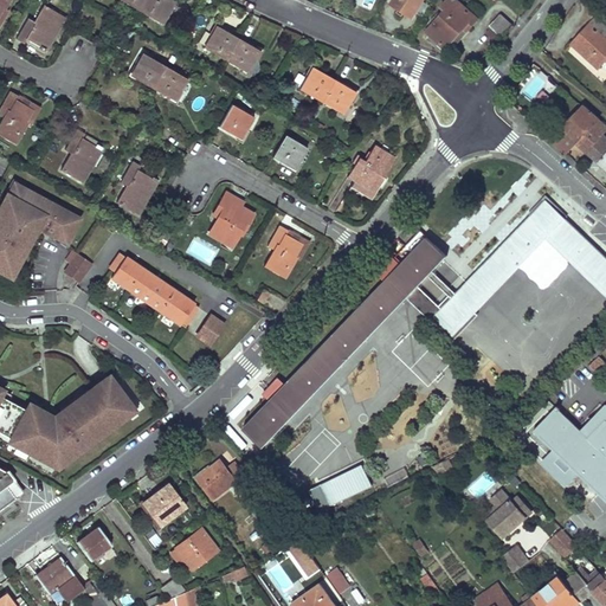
[(0,0),(0,13),(2,10),(5,11),(10,0),(0,0)]
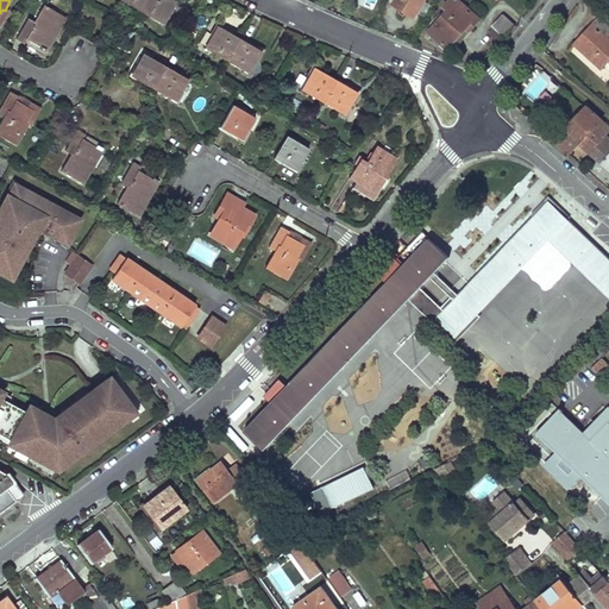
[(121,0),(139,10),(144,0),(121,0)]
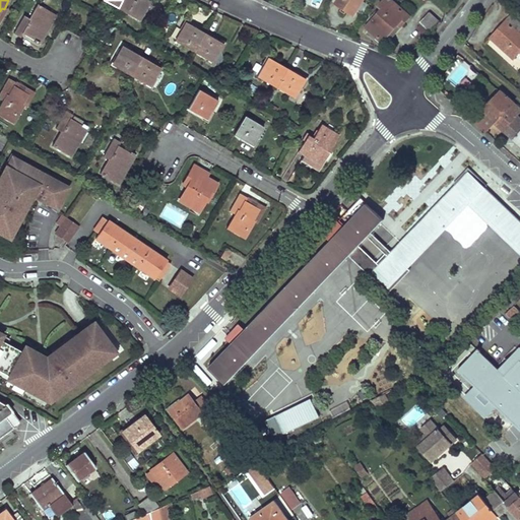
[(123,0),(119,8),(139,20),(149,4),(140,0),(123,0)]
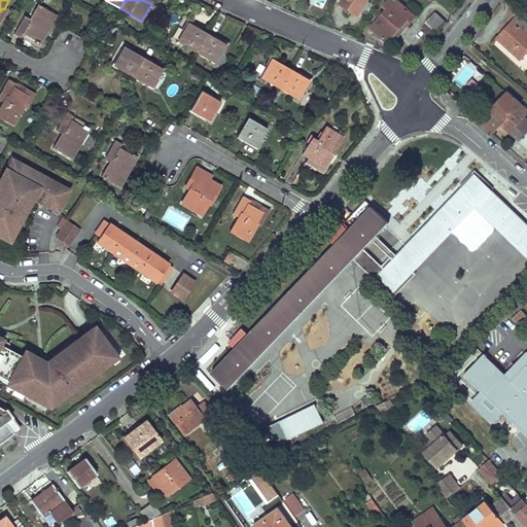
[(366,0),(342,0),(340,3),(357,14),(366,0)]
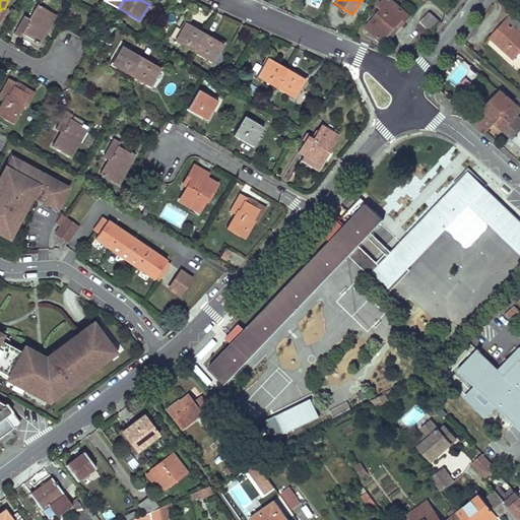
[(407,16),(390,0),(382,0),(377,6),(379,7),(372,14),(375,16),(367,26),(382,40),(388,34),(397,23),(399,25),(407,16)]
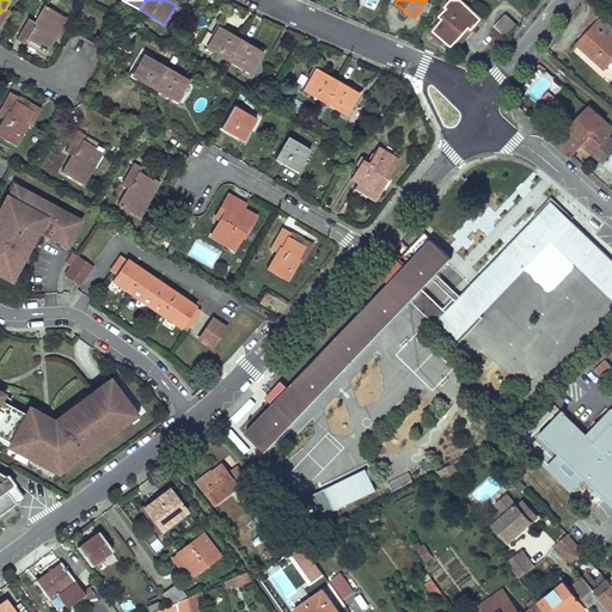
[(40,50),(44,53),(53,37),(54,36),(65,18),(43,6),(34,22),(29,19),(17,40),(24,43),(26,41),(40,48),(40,50)]
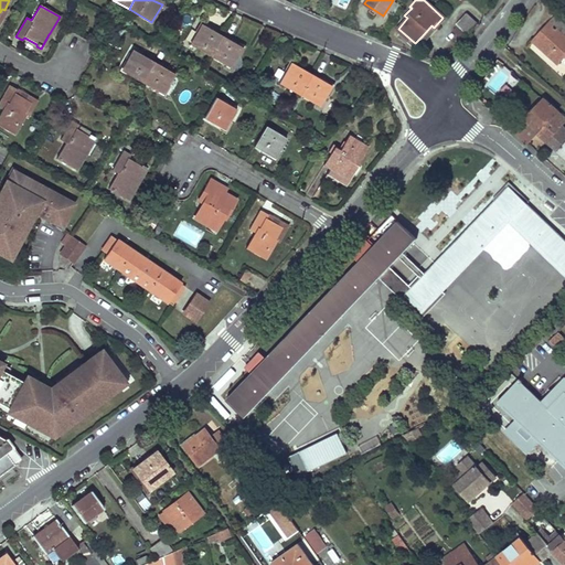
[(564,17),(560,12),(534,41),(557,63),(564,54),(564,35),(563,33),(564,31),(564,17)]
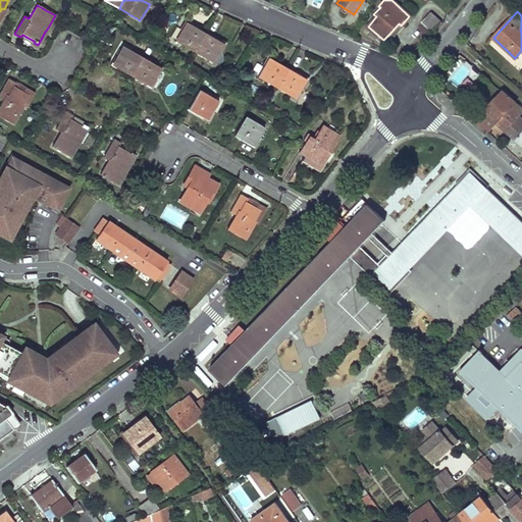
[(431,33),(439,22),(429,12),(420,22),(421,24),(418,29),(425,34),(429,30),(431,33)]
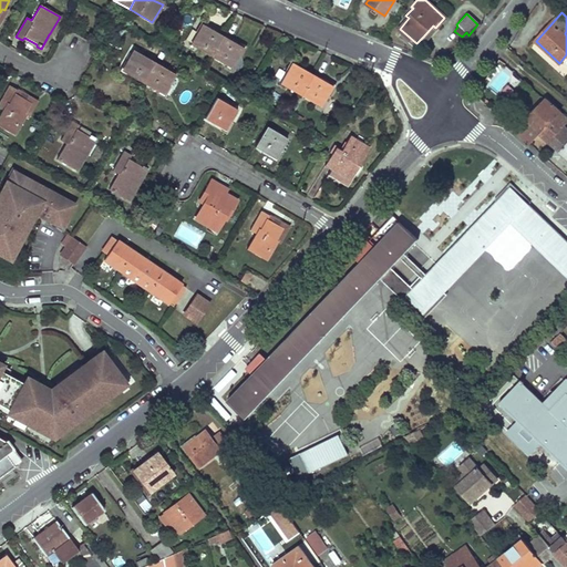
[(202,26),(191,45),(210,58),(222,37),(202,26)]
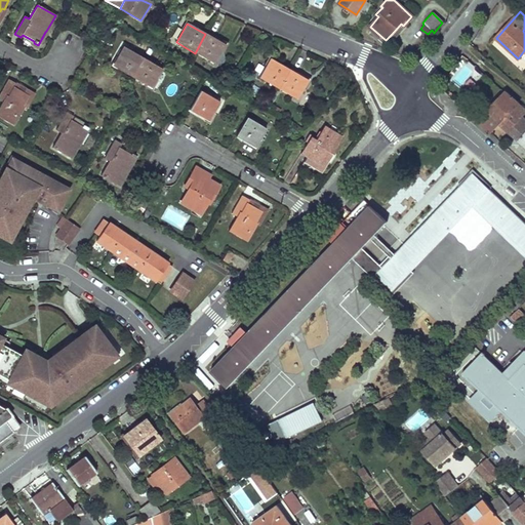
[(403,26),(401,24),(392,34),(394,36),(403,26)]
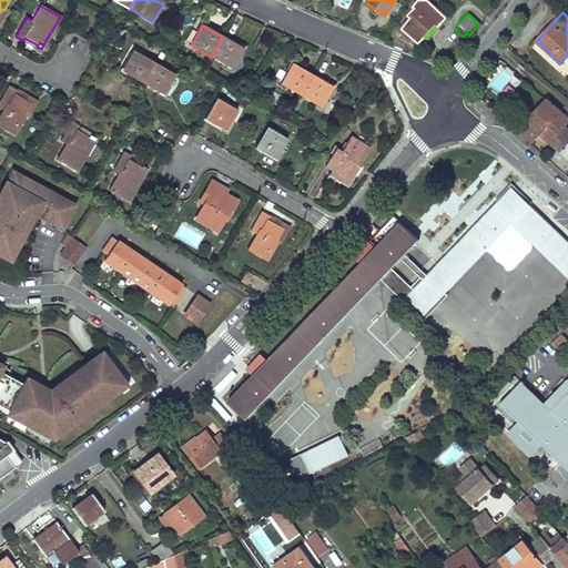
[(222,37),(211,58),(232,69),(243,49),(222,37)]
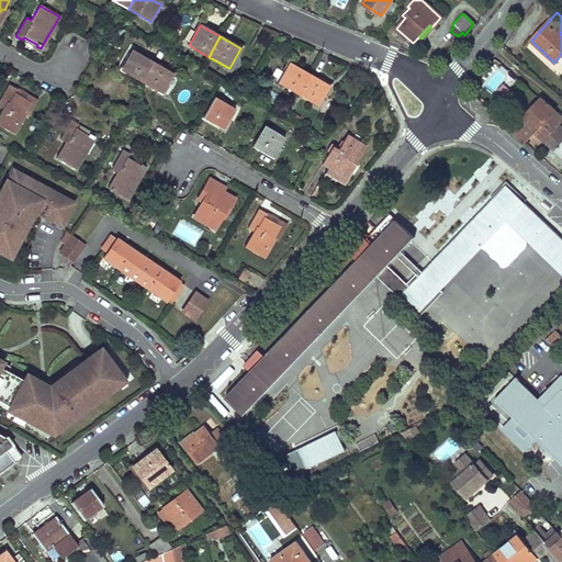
[(141,81),(152,60),(133,51),(121,70),(141,81)]
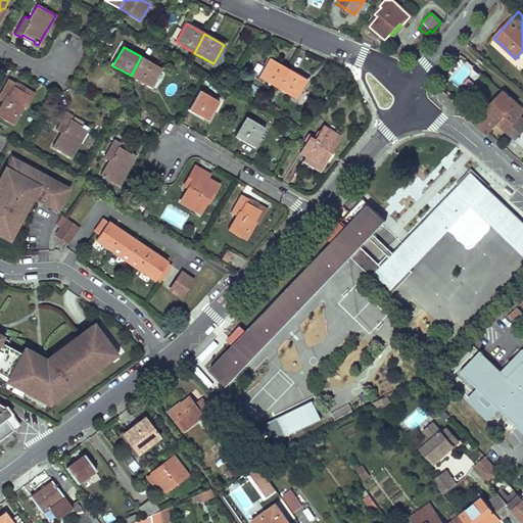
[(160,68),(141,56),(131,76),(150,87),(160,68)]
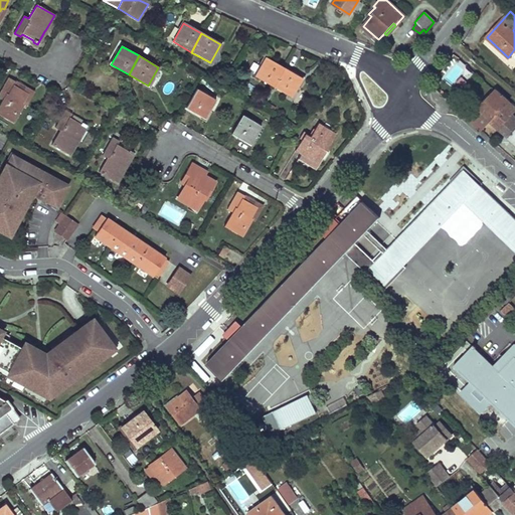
[(253,75),(273,87),(284,68),(265,57),(253,75)]
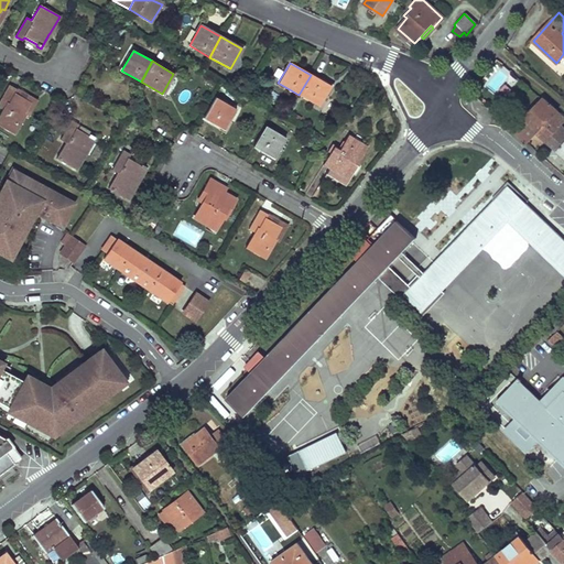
[(495,94),(512,75),(502,65),(484,84),(495,94)]
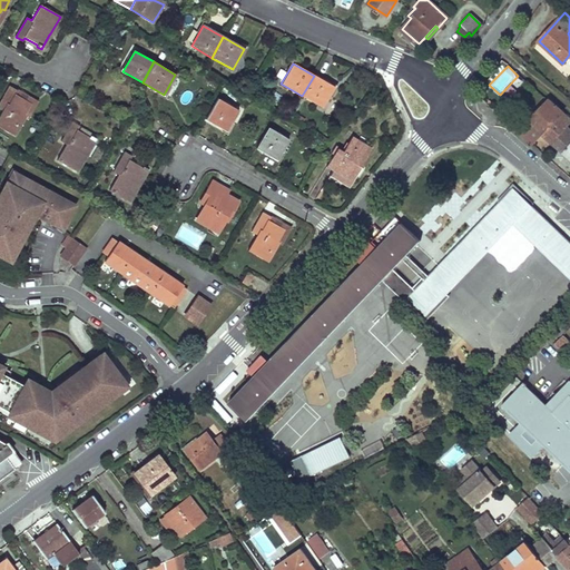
[(334,87),(314,76),(302,96),(322,107),(334,87)]
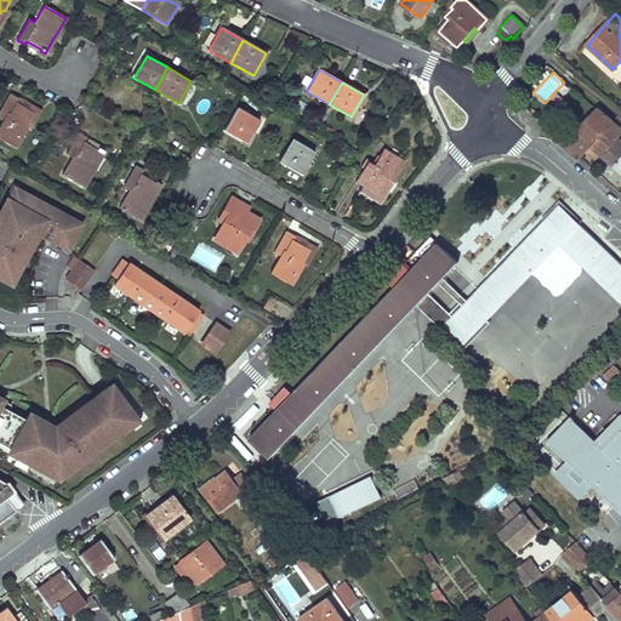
[(11,95),(0,113),(0,115),(4,119),(0,126),(0,138),(16,148),(28,129),(28,127),(27,126),(34,113),(17,103),(18,100),(11,95)]
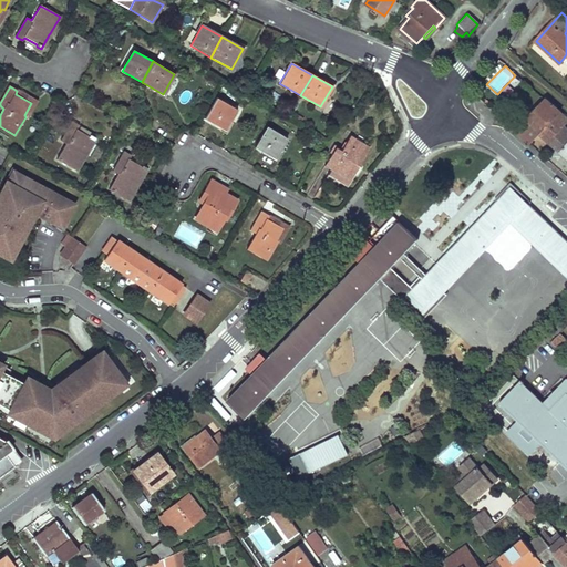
[(37,102),(17,91),(16,94),(31,103),(24,115),(26,116),(26,117),(28,119),(37,102)]
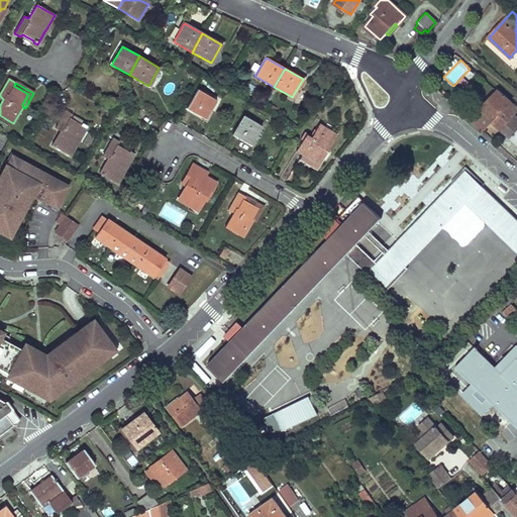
[(215,100),(198,90),(187,108),(205,118),(215,100)]
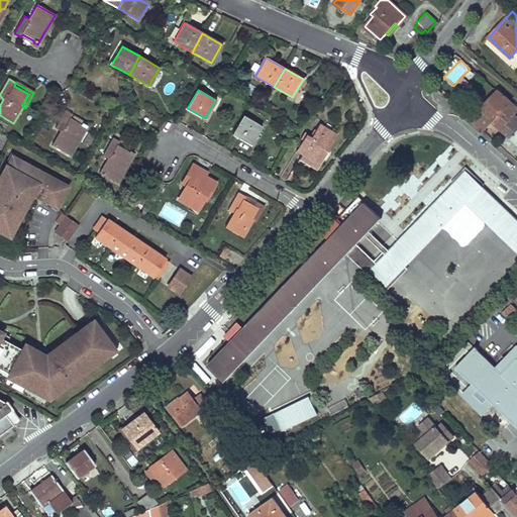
[(516,111),(516,108),(497,91),(479,111),(490,121),(502,131),(516,111)]
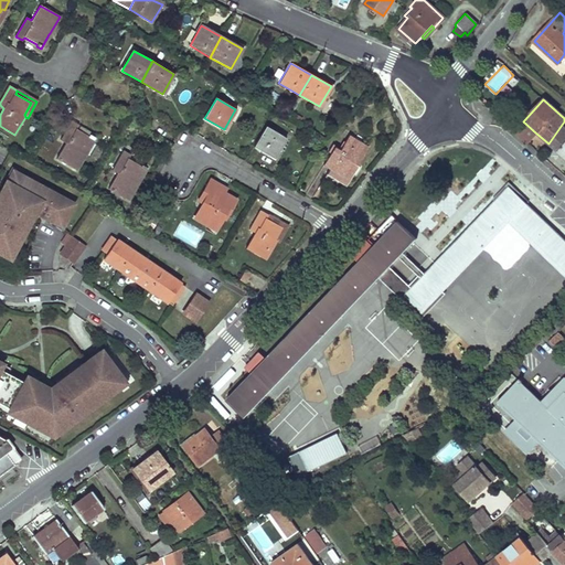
[(66,144),(59,159),(77,170),(87,153),(86,153),(95,138),(89,136),(89,137),(77,129),(80,126),(72,121),(62,140),(66,144)]
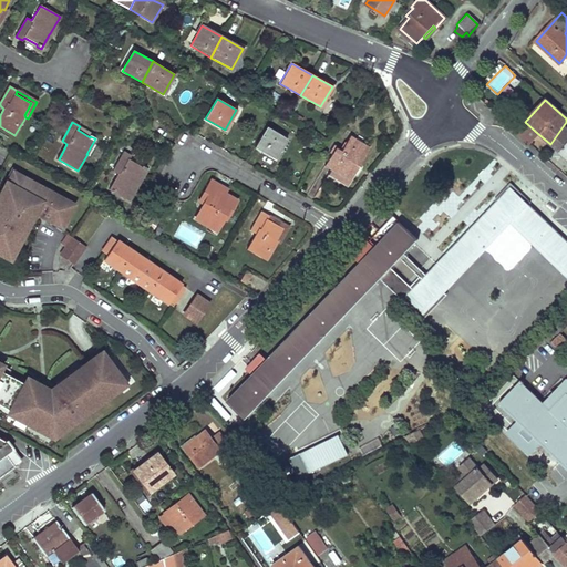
[(537,133),(525,122),(516,132),(528,143),(537,133)]
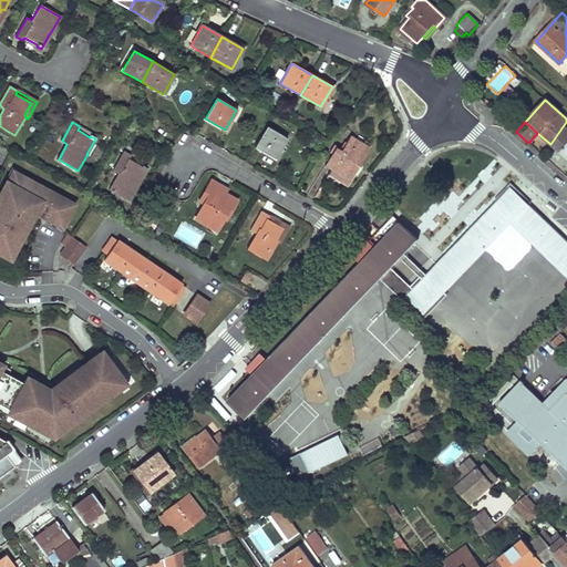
[(566,129),(565,126),(550,144),(566,157),(566,129)]
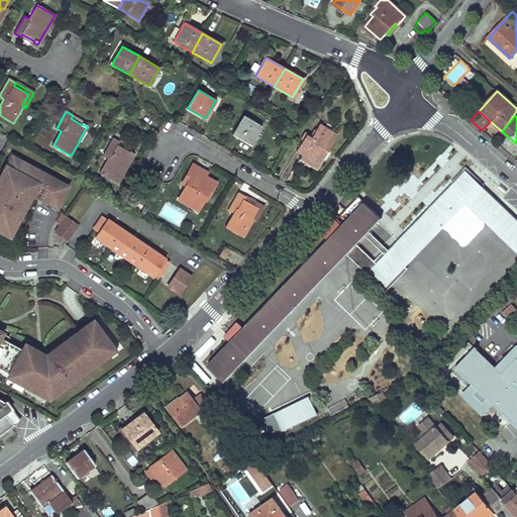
[(262,126),(243,116),(232,133),(250,144),(262,126)]
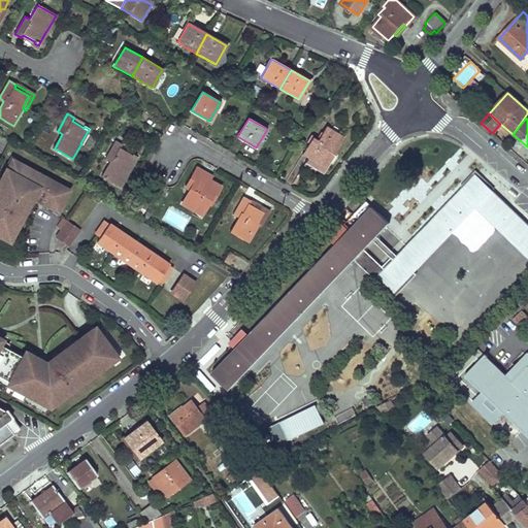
[(312,138),(302,154),(307,158),(320,166),(329,153),(333,156),(343,138),(326,127),(317,140),(312,138)]
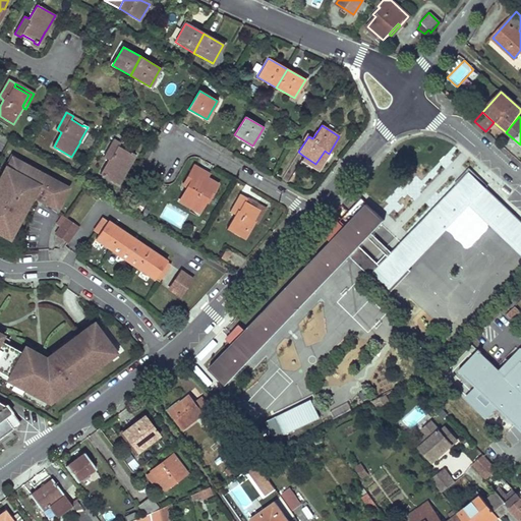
[(104,157),(109,160),(101,174),(118,184),(127,169),(126,169),(135,154),(131,152),(130,153),(119,147),(121,143),(114,139),(104,157)]
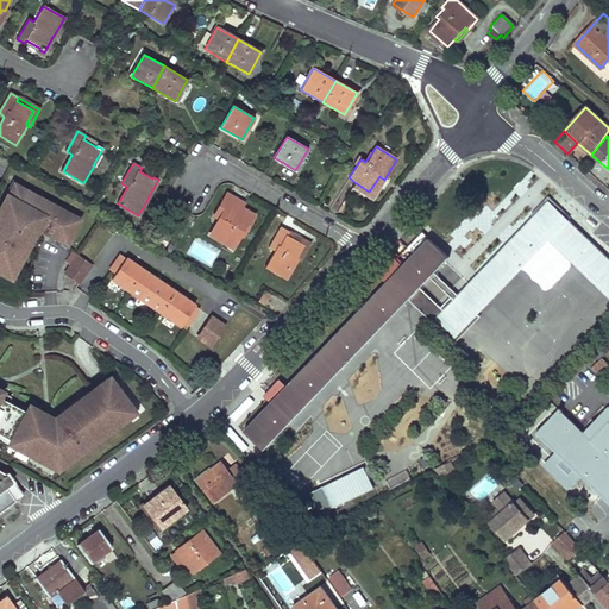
[(369,192),(355,182),(351,188),(371,200),(384,180),(380,176),(369,192)]
